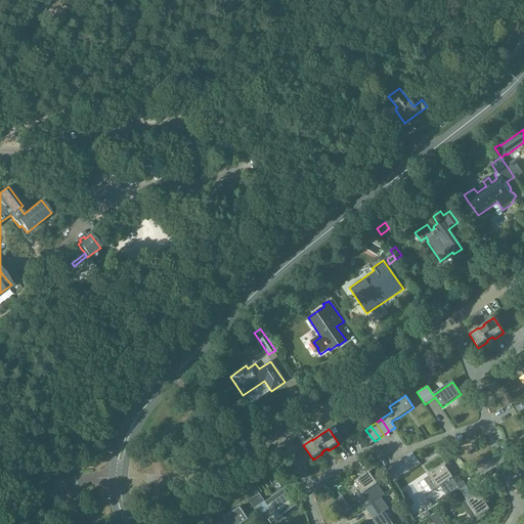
[(375,441),(365,430),(360,433),(368,445),(375,441)]
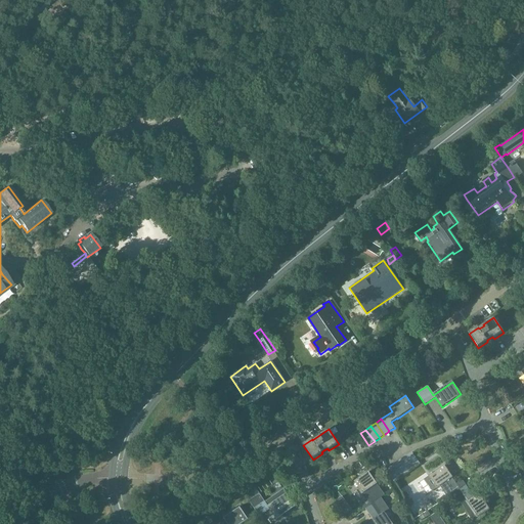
[(55,439),(49,445),(54,450),(60,444),(55,439)]
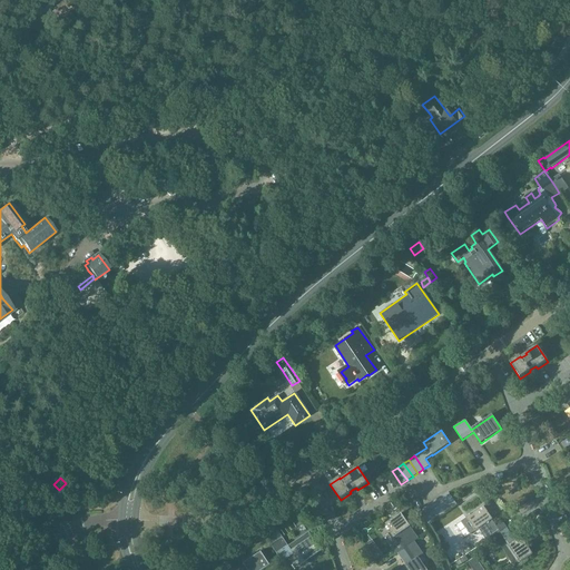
[(481,495),(487,492),(482,487),(477,490),(481,495)]
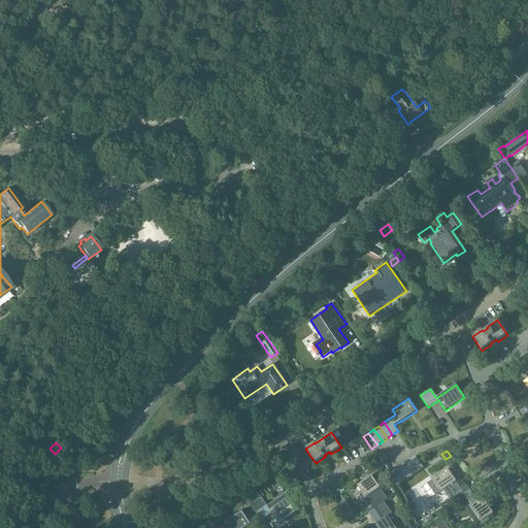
[(416,456),(409,460),(418,471),(423,467),(416,456)]
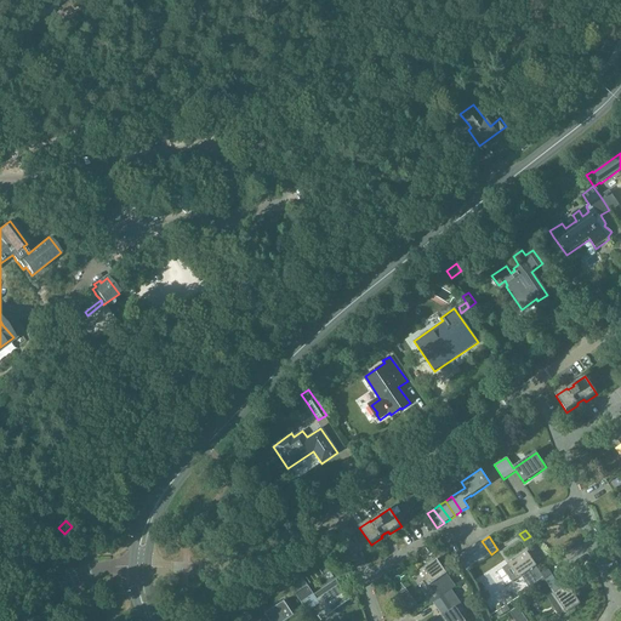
[(482,541),(476,545),(485,558),(491,554),(482,541)]
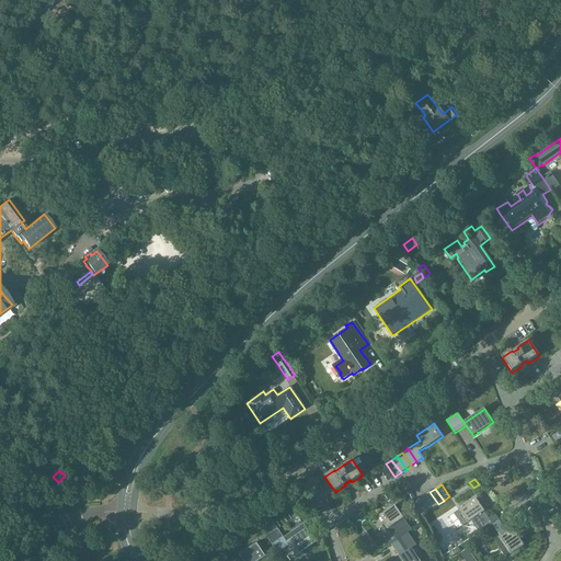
[(430,492),(424,496),(433,508),(438,504),(430,492)]
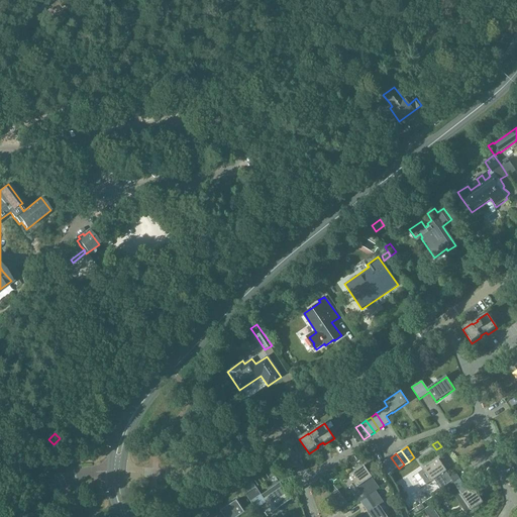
[(391,457),(386,460),(394,472),(399,469),(391,457)]
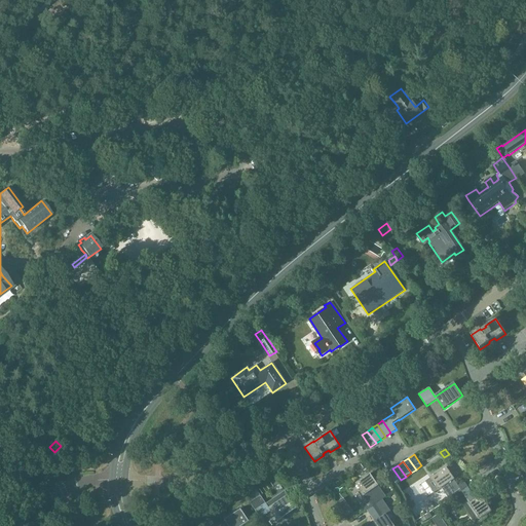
[(430,479),(426,481),(435,493),(438,491),(438,490),(441,488),(449,500),(451,499),(455,496),(467,488),(463,482),(458,486),(454,480),(446,467),(430,479)]
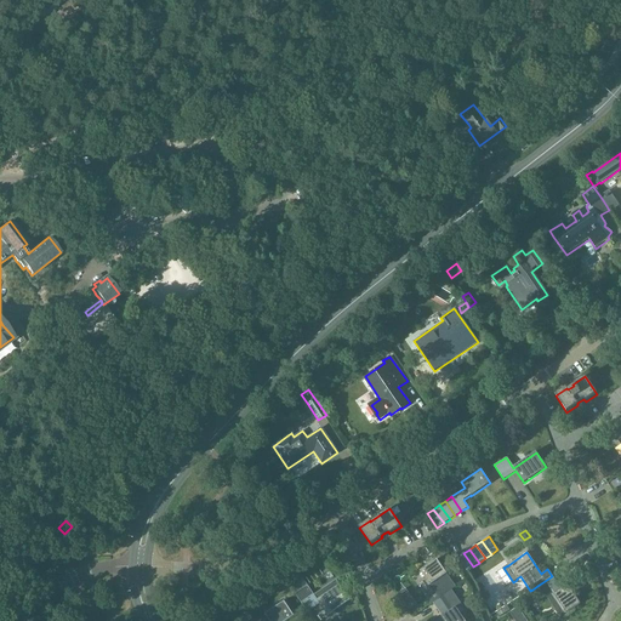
[(473,567),(463,553),(457,558),(467,571),(473,567)]
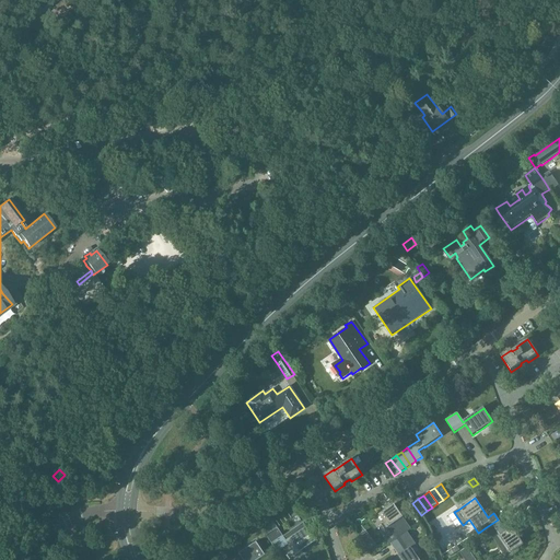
[(387,538),(391,544),(403,536),(408,533),(407,532),(411,528),(403,517),(394,504),(378,515),(387,528),(388,527),(393,534),(387,538)]
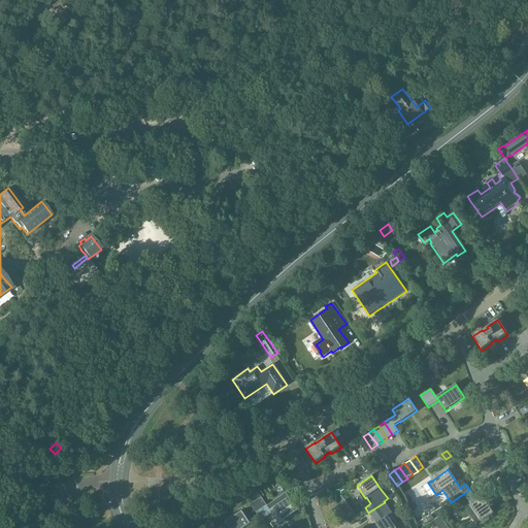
[(254,487),(242,494),(246,500),(257,492),(254,487)]
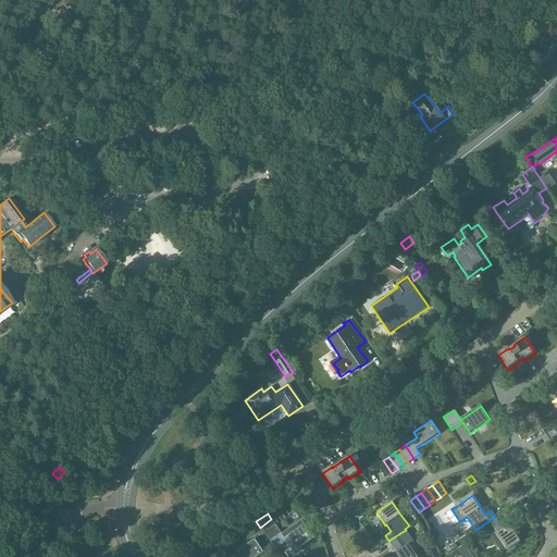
[(482,525),(478,529),(482,534),(486,531),(495,544),(502,541),(508,551),(520,542),(515,532),(509,524),(503,529),(498,521),(495,517),(482,525)]
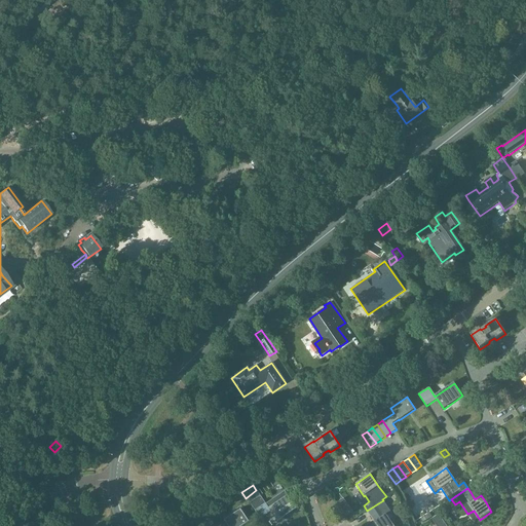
[(260,496),(250,503),(252,506),(260,519),(260,518),(269,513),(270,512),(277,522),(297,509),(288,495),(285,491),(265,504),(262,499),(260,496)]
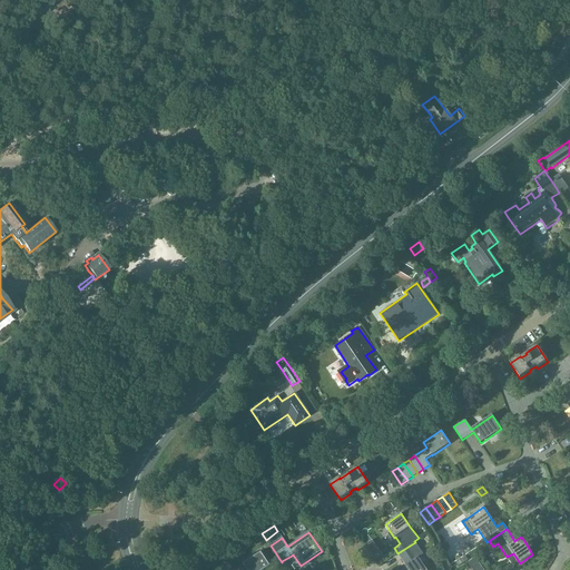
[(448,549),(440,537),(438,538),(443,552),(448,549)]
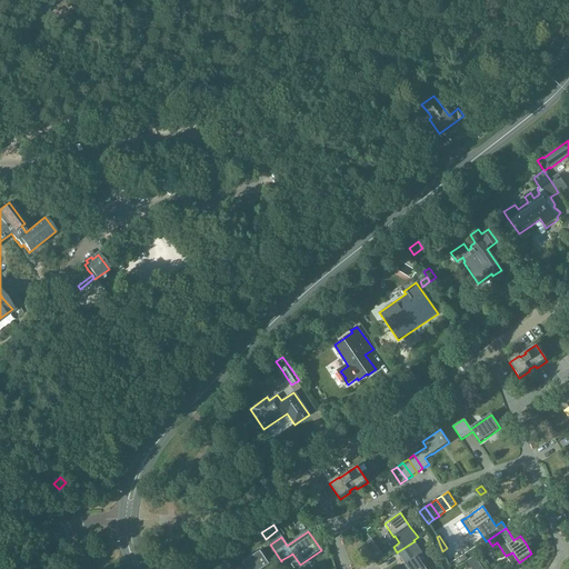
[(405,566),(407,568),(425,568),(418,558),(423,553),(415,541),(409,545),(397,552),(406,565),(405,566)]
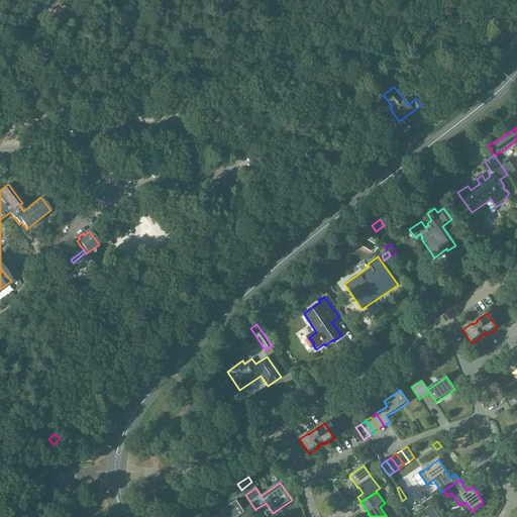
[(342,498),(336,502),(340,507),(346,503),(342,498)]
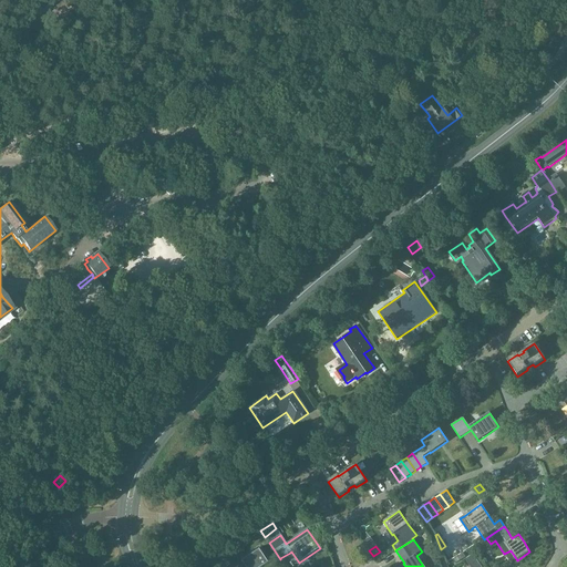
[(259,549),(241,560),(232,566),(261,566),(268,563),(259,549)]
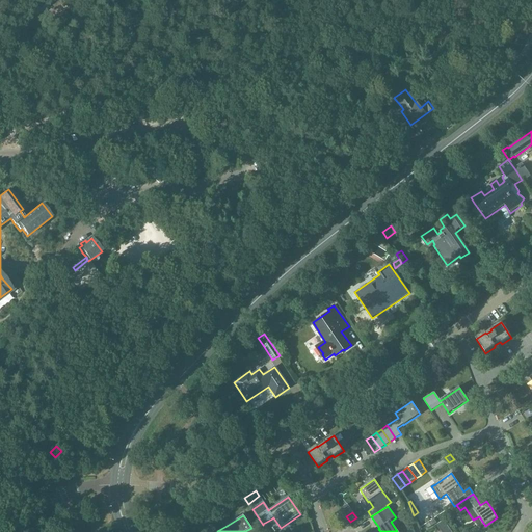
[(400,522),(404,529),(411,525),(407,516),(400,522)]
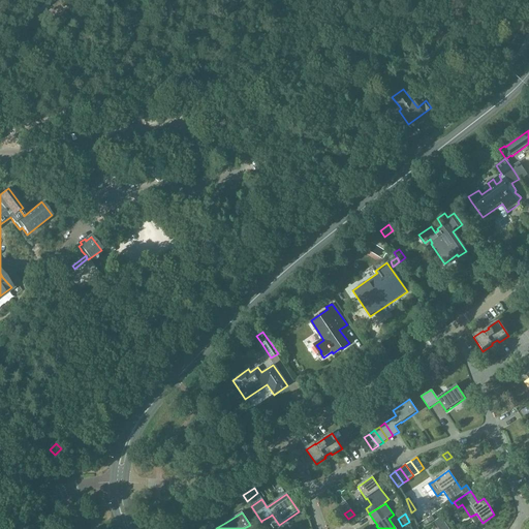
[(423,523),(425,526),(434,521),(432,517),(423,523)]
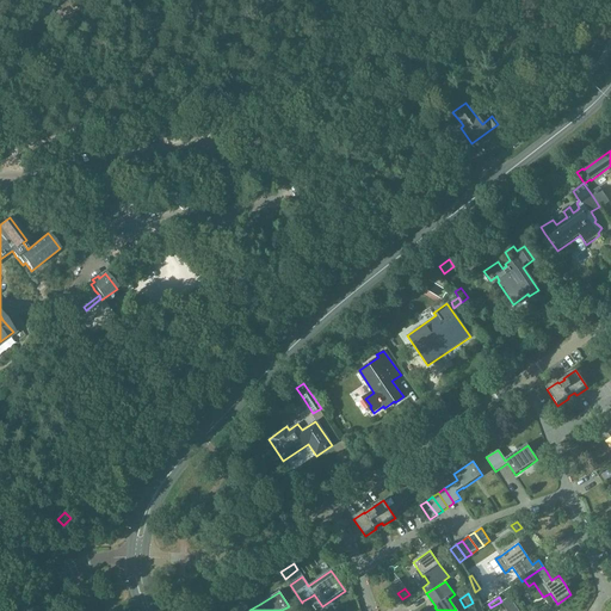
[(503,605),(506,610),(517,610),(510,600),(503,605)]
